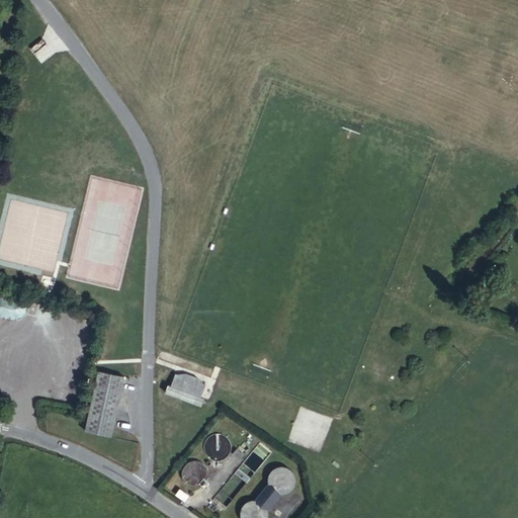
[(111,434),(124,377),(99,371),(86,429),(111,434)]
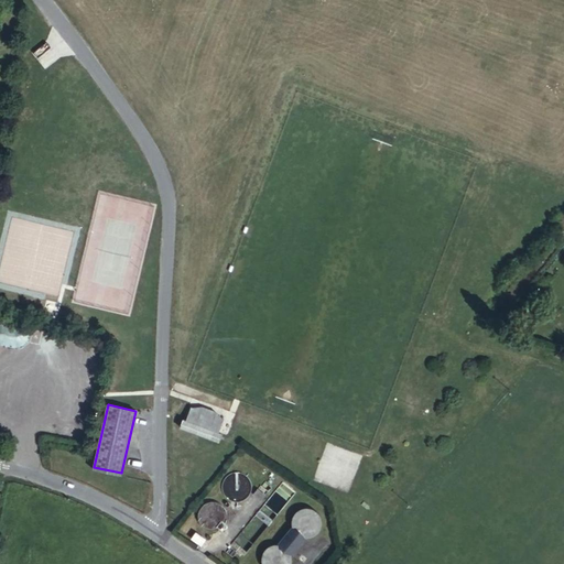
[(186,420),(183,419),(181,427),(219,440),(221,432),(218,431),(223,418),(217,415),(216,419),(212,418),(214,410),(202,407),(199,413),(195,412),(196,409),(191,407),(186,420)]
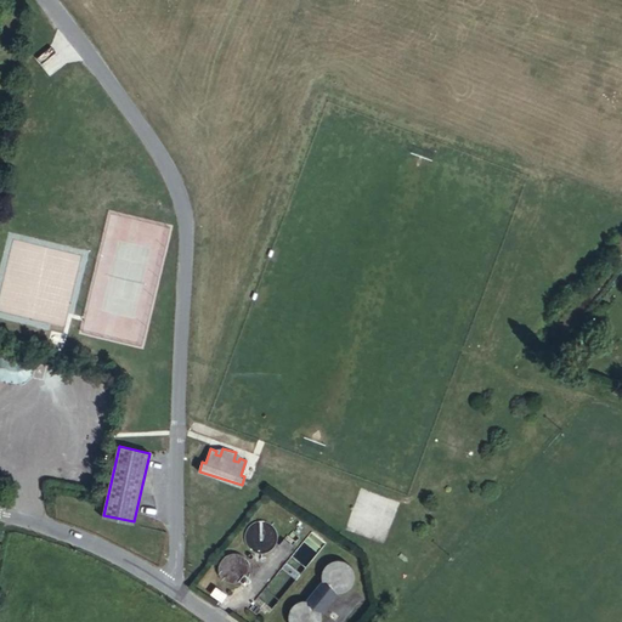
[(312,531),(255,600),(270,612),(327,543),(312,531)]
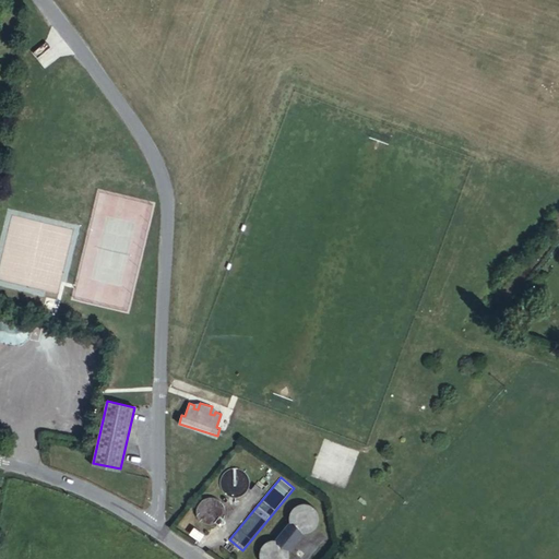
[(257,484),(252,489),(260,496),(265,489),(257,484)]
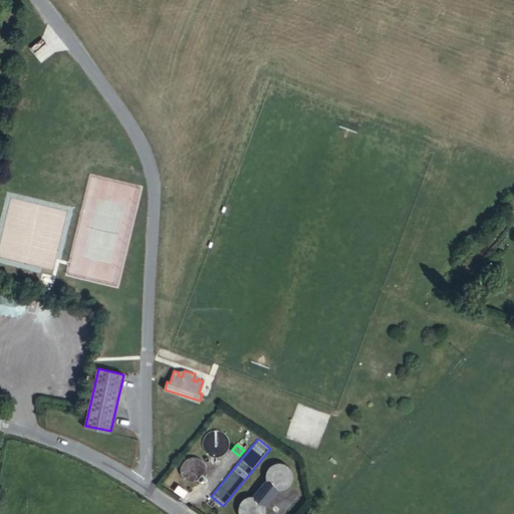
[(268,483),(267,479),(253,495),(256,495),(260,497),(263,500),(265,504),(266,505),(279,490),(275,489),(271,487),(268,483)]
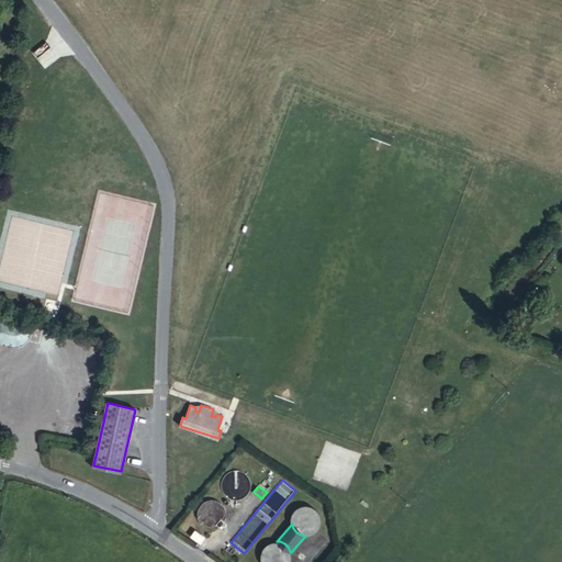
[(195,529),(191,536),(202,542),(206,536),(195,529)]
